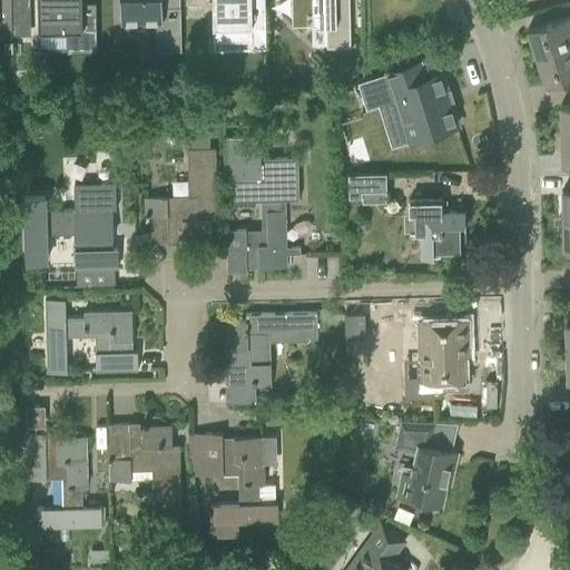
[(0,0),(0,38),(11,38),(10,0),(0,0)]
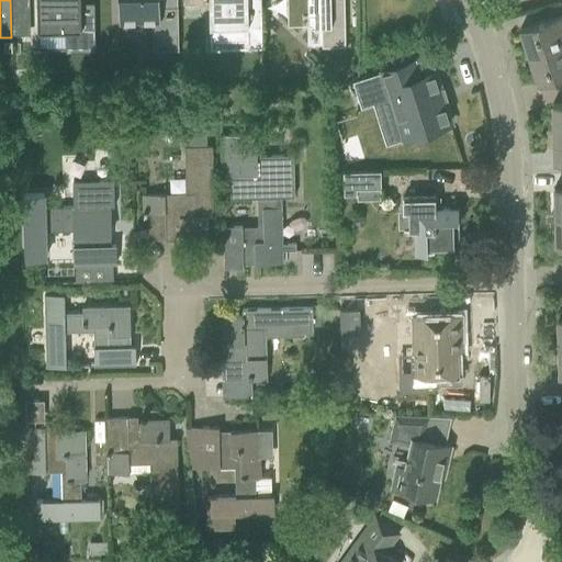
[(36,0),(37,31),(94,30),(93,2),(91,2),(91,3),(80,3),(80,0),(36,0)]
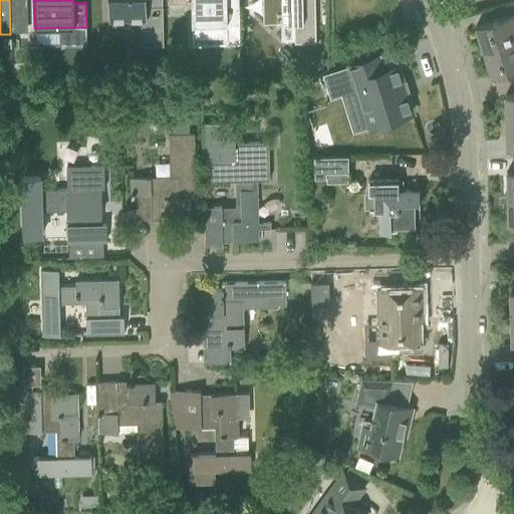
[(109,0),(110,18),(139,17),(139,46),(163,45),(162,6),(149,6),(149,0),(109,0)]
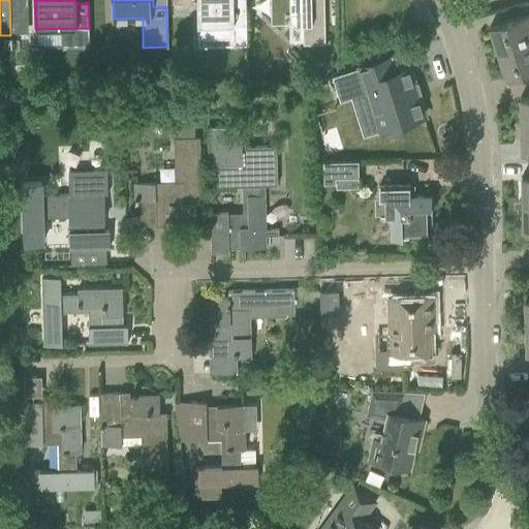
[(196,0),(197,39),(246,38),(245,4),(232,4),(232,0),(196,0)]
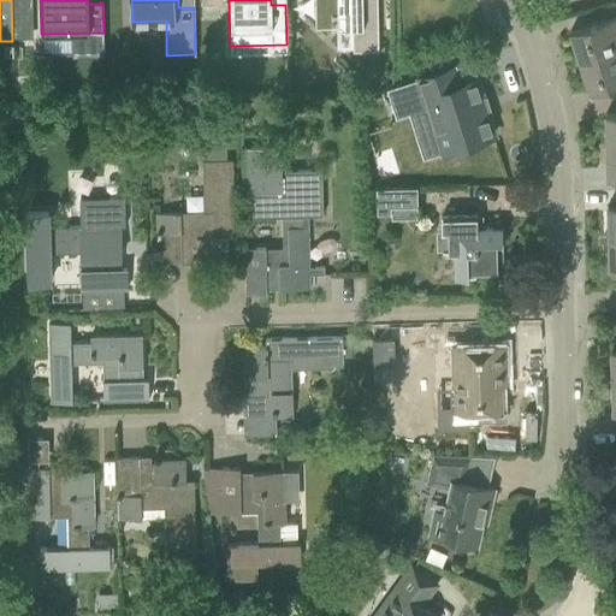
[(353,51),(378,51),(377,0),(314,0),(315,28),(353,27),(353,51)]
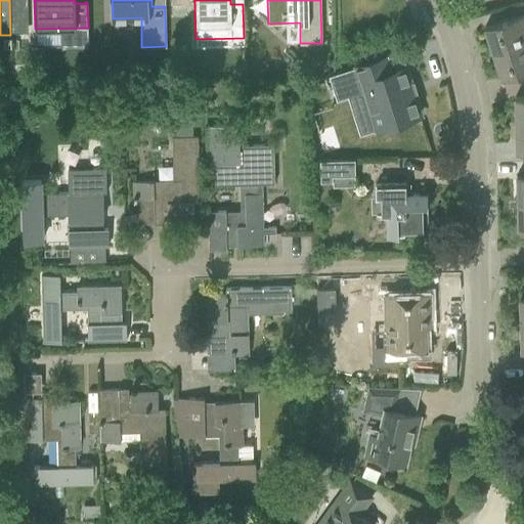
[(185,3),(173,3),(173,33),(185,33),(185,3)]
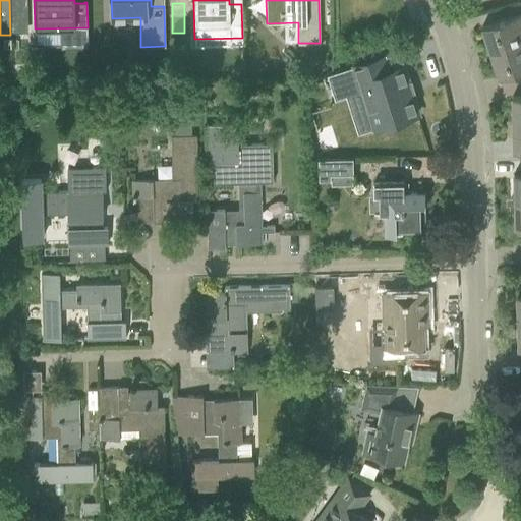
[(520,13),(481,26),(490,52),(520,41),(520,13)]
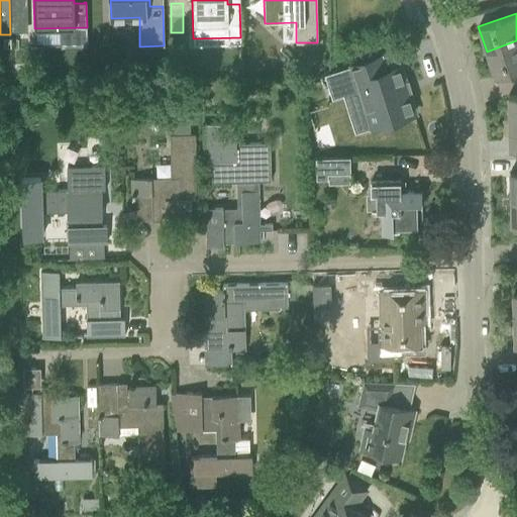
[(516,69),(516,40),(487,52),(495,77),(516,69)]
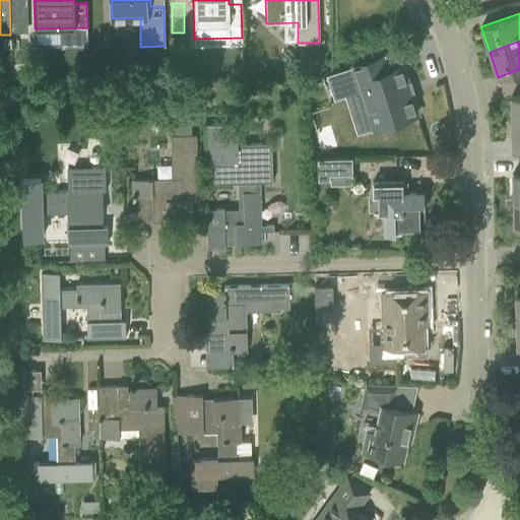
[(350,69),(326,77),(334,102),(345,98),(346,98),(361,92),(373,129),(374,130),(417,115),(410,96),(414,95),(415,95),(414,93),(412,94),(411,94),(407,83),(410,82),(410,80),(409,80),(407,81),(402,67),(386,72),(381,58),(352,68),(350,69)]
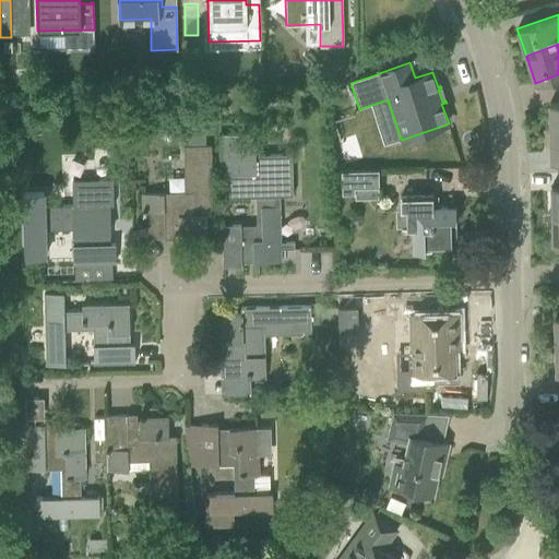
[(558,104),(549,104),(550,132),(558,132),(558,104)]
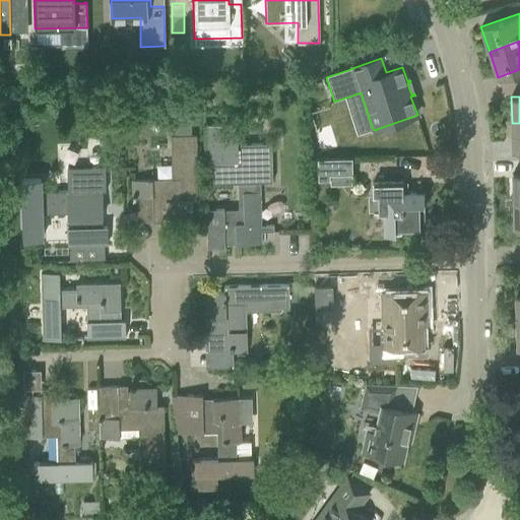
[(238,209),(206,210),(207,248),(224,248),(224,244),(261,243),(261,233),(273,233),(273,226),(261,226),(260,183),(272,182),(271,143),(238,144),(237,124),(204,124),(205,161),(213,161),(213,184),(237,183),(238,209)]
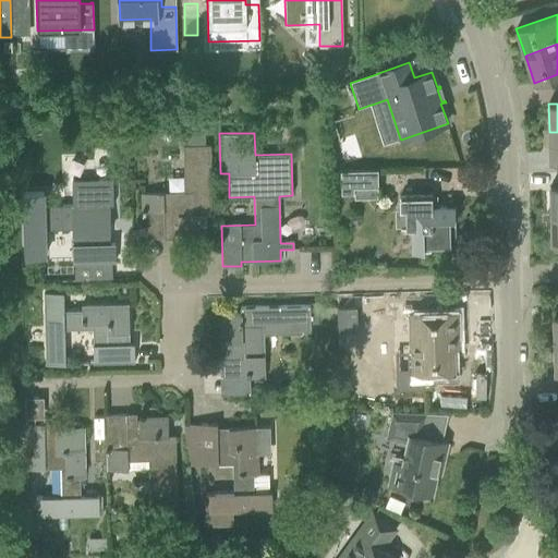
[(213,215),(211,193),(210,144),(184,145),(185,191),(142,192),(143,238),(164,238),(164,239),(165,239),(165,234),(206,233),(205,215),(213,215)]
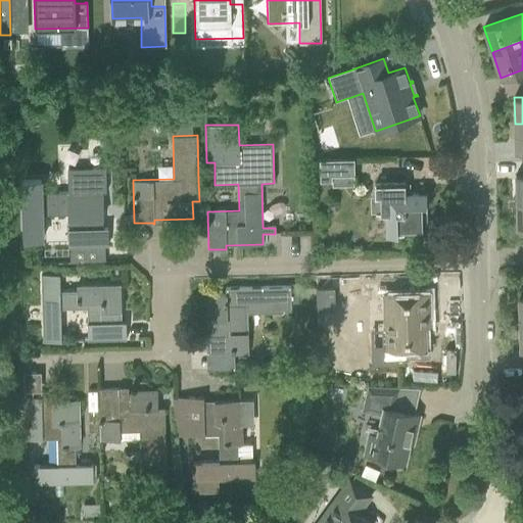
[(331,176),(353,175),(353,158),(318,159),(319,181),(331,181),(331,176)]
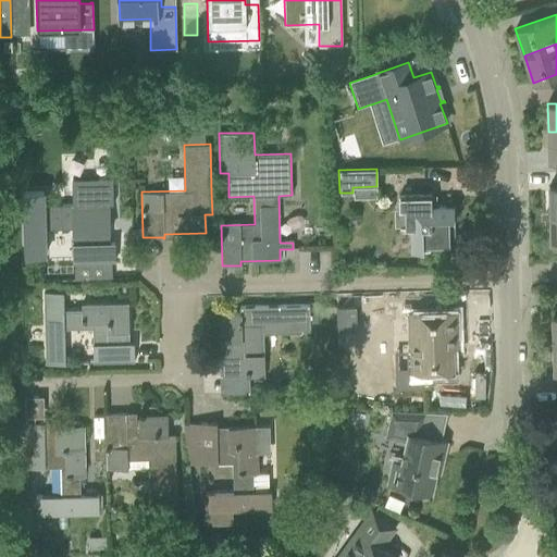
[(44,192),(23,193),(25,257),(46,256),(45,231),(72,230),(73,264),(115,262),(114,243),(106,243),(106,233),(110,233),(109,207),(113,207),(112,178),(70,180),(71,205),(44,206),(44,192)]
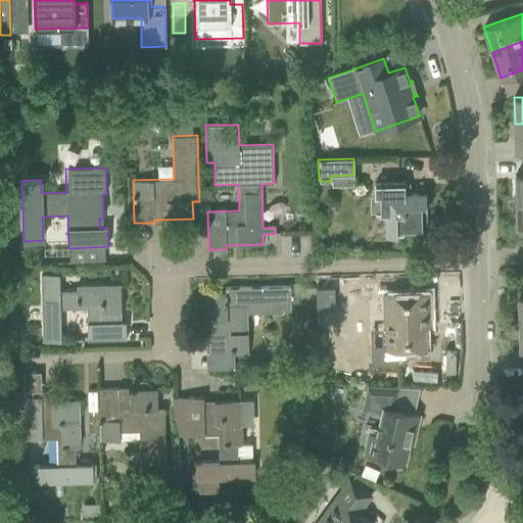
[(375,185),(375,196),(380,195),(380,212),(375,212),(375,214),(386,214),(386,235),(403,235),(403,230),(422,230),(422,210),(426,210),(426,193),(405,194),(405,184),(384,184),(375,185)]
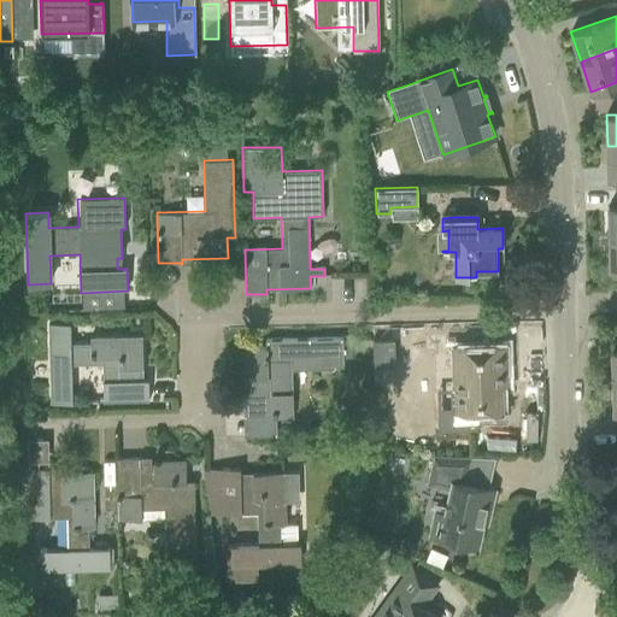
[(142,336),(118,336),(88,338),(88,342),(71,344),(70,323),(48,323),(51,403),(71,403),(71,364),(103,364),(103,401),(148,400),(148,380),(144,380),(142,336)]
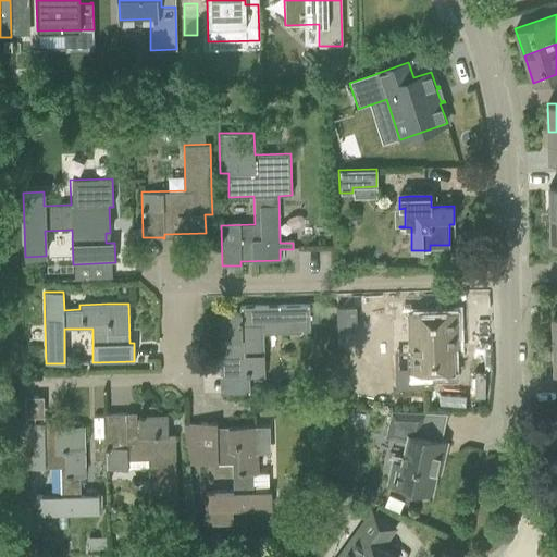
[(310,333),(310,326),(310,323),(309,307),(309,305),(239,307),(239,313),(221,314),(222,355),(218,355),(218,357),(219,357),(220,376),(264,376),(263,334),(310,333)]
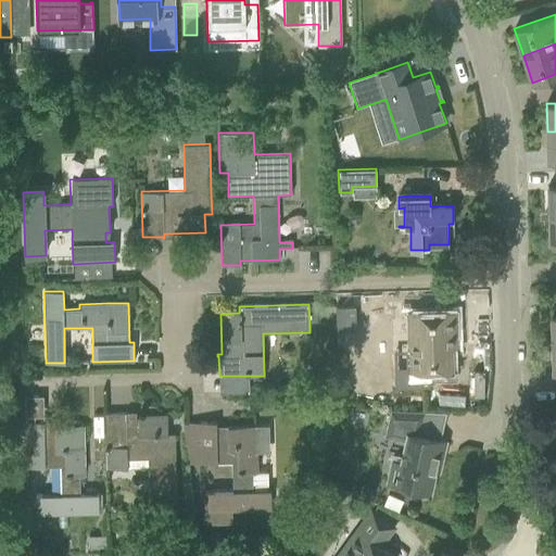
[(336,306),(336,305),(323,306),(323,316),(336,316),(336,306)]
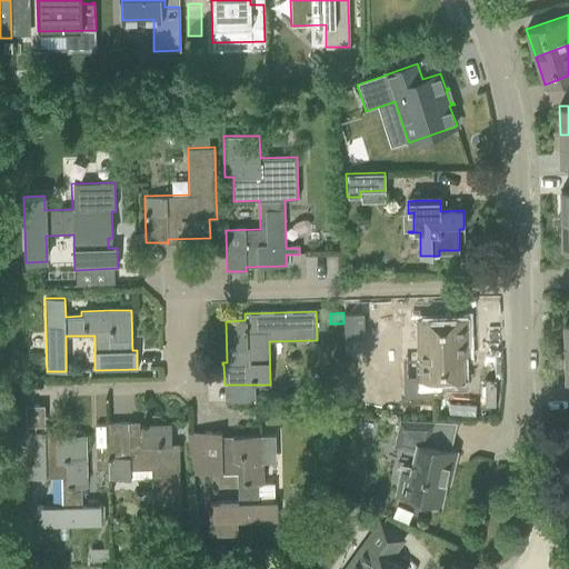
[(362,313),(343,313),(343,323),(343,335),(343,337),(363,336),(362,313)]
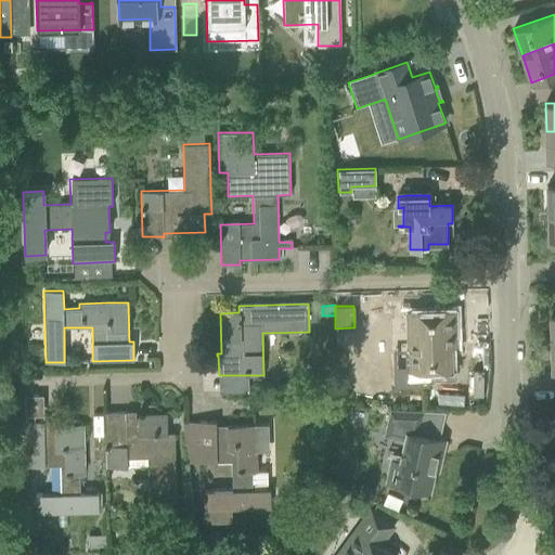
[(410,371),(428,371),(450,370),(450,334),(455,334),(454,311),(408,312),(410,371)]
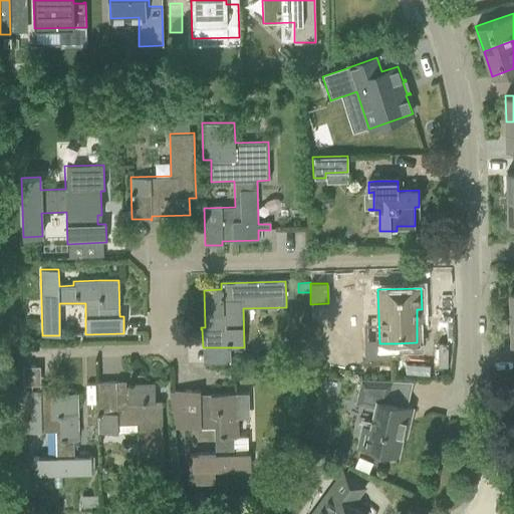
[(376,401),(365,448),(397,455),(402,436),(406,437),(409,421),(407,419),(408,415),(411,415),(412,408),(388,402),(393,380),(359,379),(354,403),(369,406),(370,400),(376,401)]
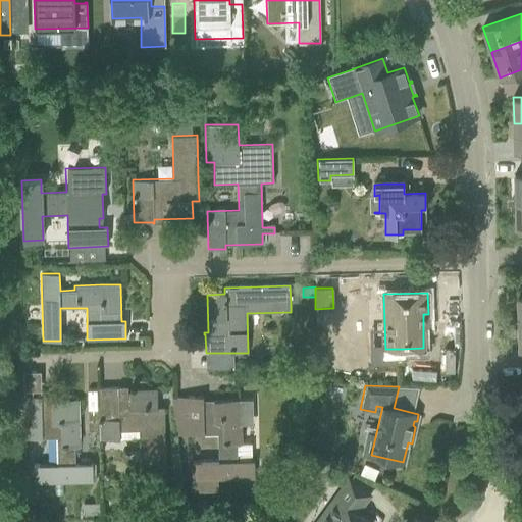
[(164,472),(164,427),(164,407),(157,407),(157,390),(118,390),(118,387),(117,387),(117,388),(98,388),(99,439),(120,439),(120,428),(139,428),(140,473),(164,472)]
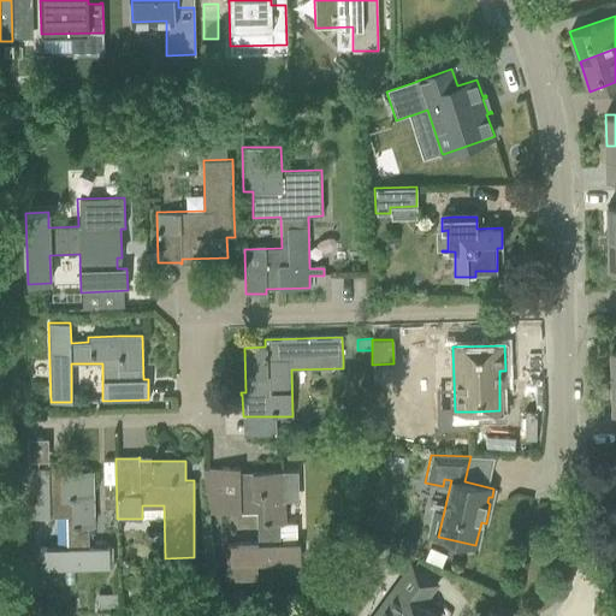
[(94,528),(93,495),(93,471),(48,472),(48,467),(28,468),(29,517),(67,516),(67,548),(39,549),(39,570),(108,569),(107,548),(88,548),(87,528),(94,528)]
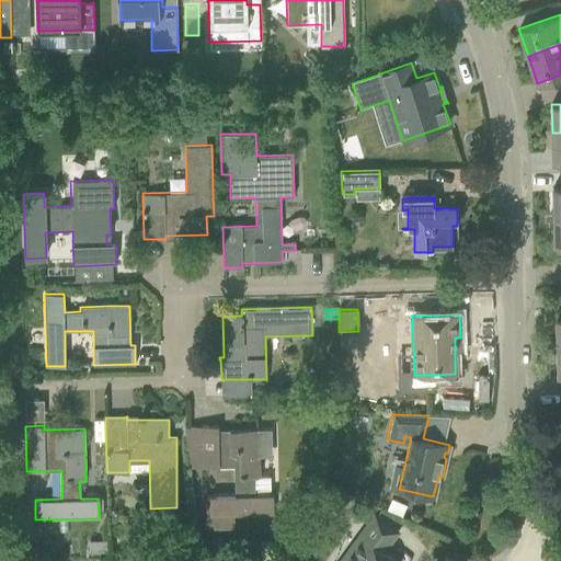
[(259,478),(259,448),(272,447),(271,428),(218,431),(218,426),(199,426),(199,467),(233,466),(233,495),(208,495),(208,514),(218,514),(218,527),(231,527),(231,514),(274,513),(273,494),(254,494),(254,478),(259,478)]
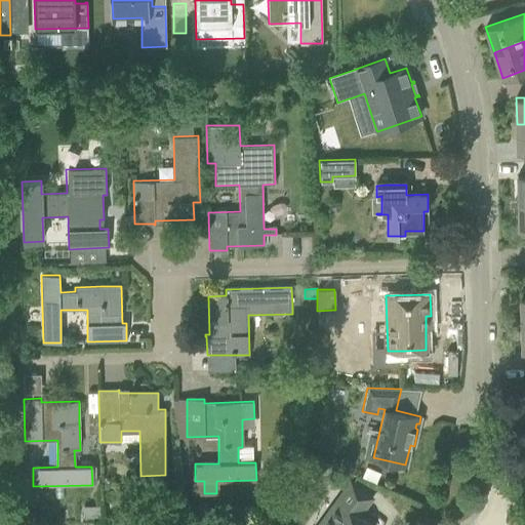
[(366,466),(361,477),(362,477),(375,484),(380,473),(366,466)]
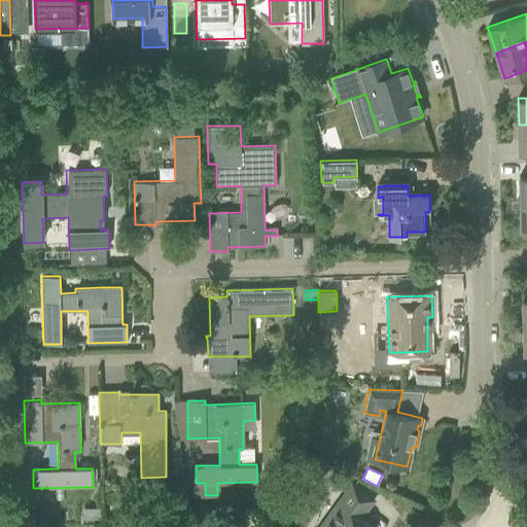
[(372,526),(360,518),(374,499),(352,484),(331,512),(340,517),(331,526),(372,526)]
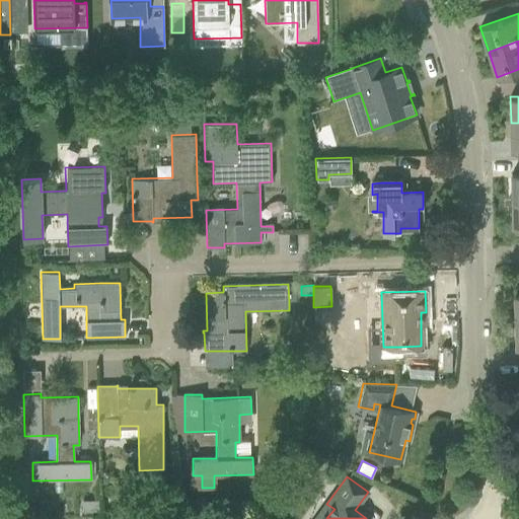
[(82,500),(82,513),(100,512),(99,500),(82,500)]
